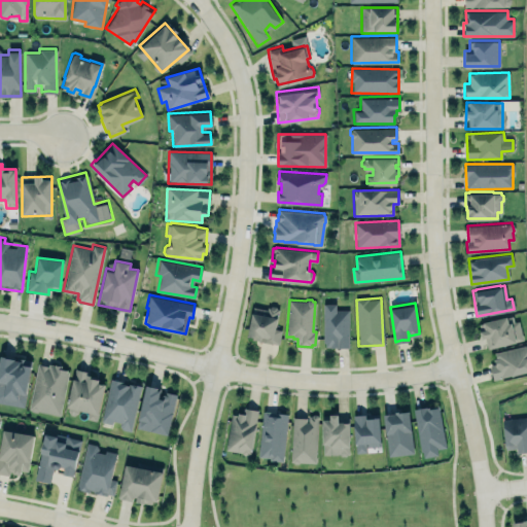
[(348,310),(336,310),(336,304),(322,304),(322,348),(348,348),(348,310)]
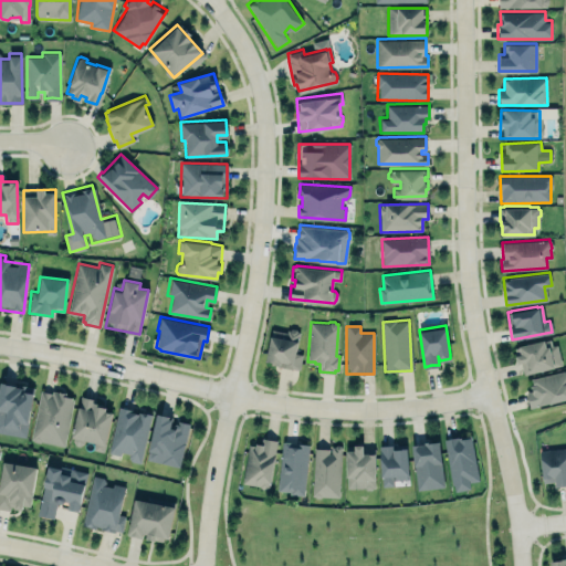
[(265,358),(272,328),(286,332),(287,328),(289,328),(290,327),(295,328),(296,331),(300,331),(295,353),(302,354),(299,368),(272,362),(271,359),(265,358)]
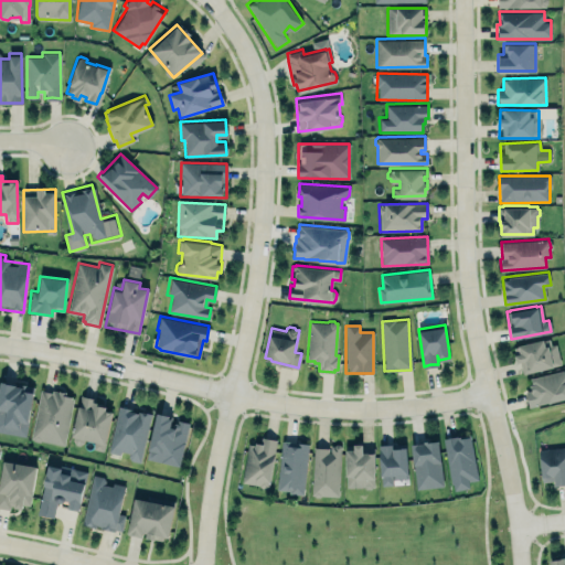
[(547,337),(550,345),(555,344),(560,364),(522,373),(519,360),(515,361),(513,353),(515,352),(514,345),(547,337)]
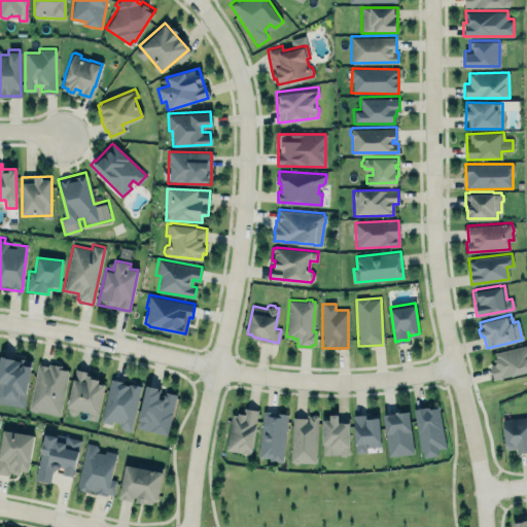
[(494,352),(524,344),(525,349),(526,349),(526,352),(526,370),(492,378),(489,364),(495,362),(494,359),(493,360),(493,357),(496,357),(494,352)]
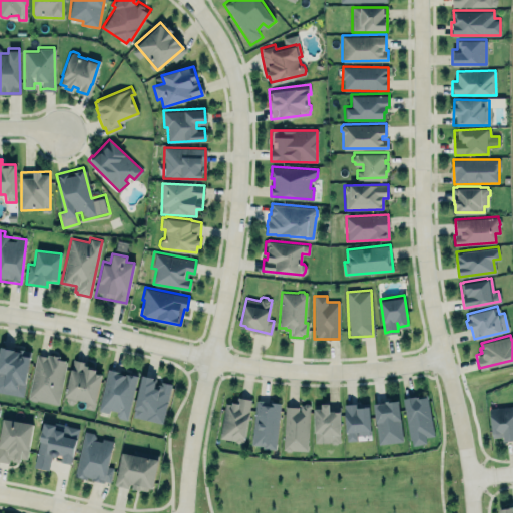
[(0,344),(0,388),(24,393),(32,350),(0,344)]
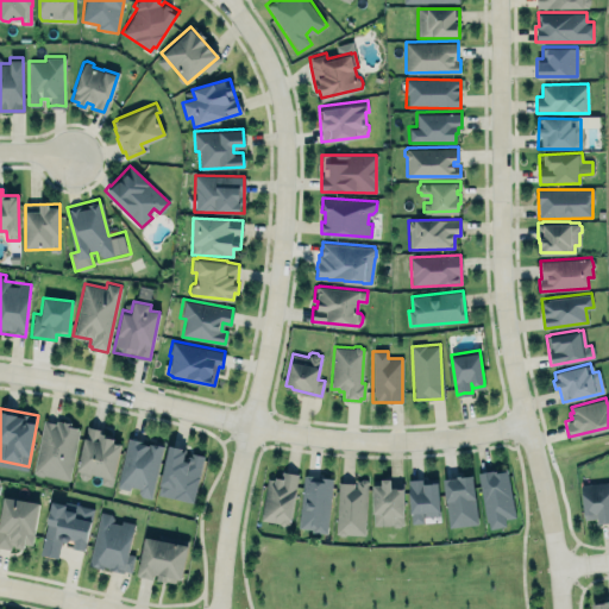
[(80,427),(69,479),(32,471),(43,419),(55,421),(56,419),(69,421),(69,425),(80,427)]
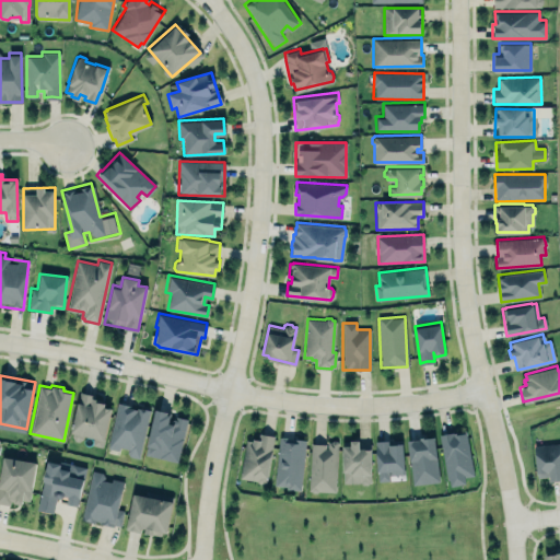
[(102,447),(111,406),(94,403),(96,396),(80,392),(70,436),(92,441),(91,444),(102,447)]
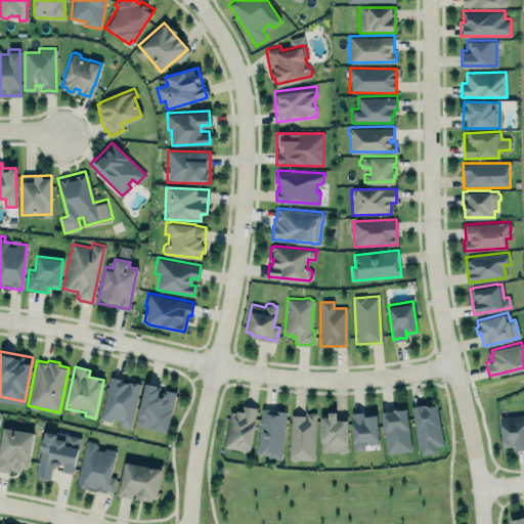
[(98,419),(110,422),(112,419),(117,420),(117,425),(129,429),(140,381),(108,372),(98,419)]
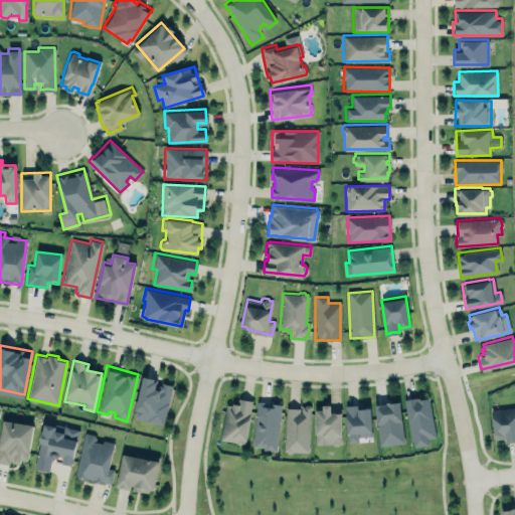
[(142,374),(148,375),(154,377),(153,379),(156,379),(154,387),(160,388),(162,381),(172,384),(163,423),(133,417),(134,408),(142,374)]
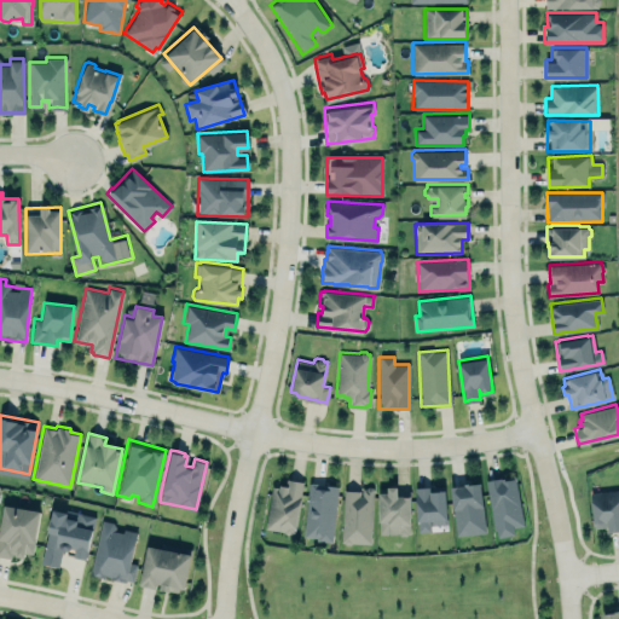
[(485,481),(495,538),(514,534),(513,527),(524,526),(515,476),(485,481)]
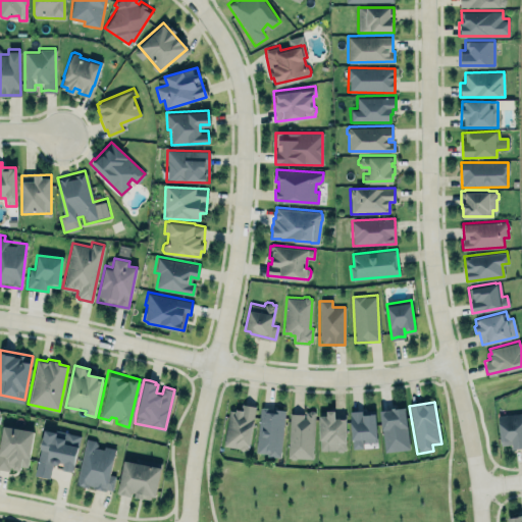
[(222,445),(228,409),(235,410),(236,407),(242,408),(242,403),(256,405),(248,449),(222,445)]
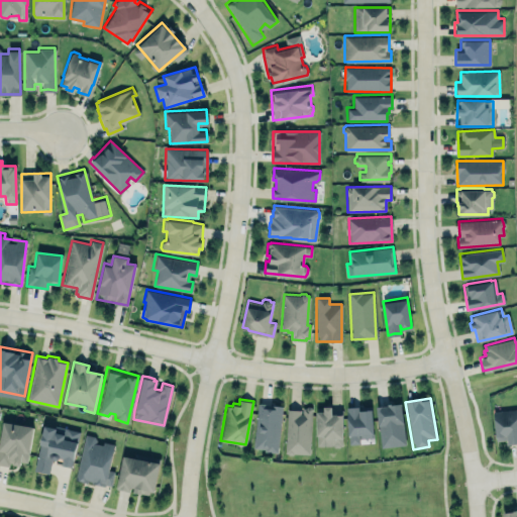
[(259,402),(282,405),(277,452),(264,450),(265,447),(253,446),(259,402)]
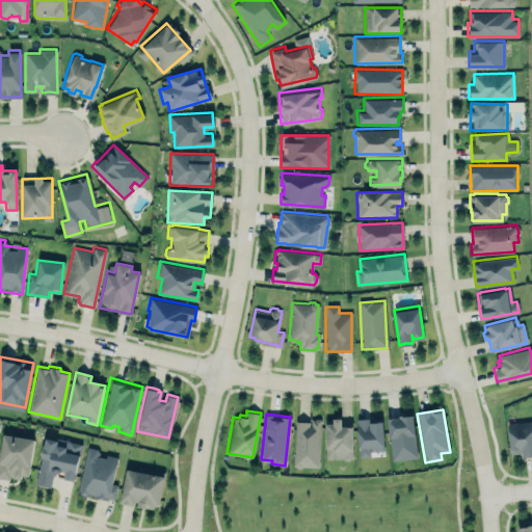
[(390,459),(416,458),(415,416),(389,417),(390,459)]
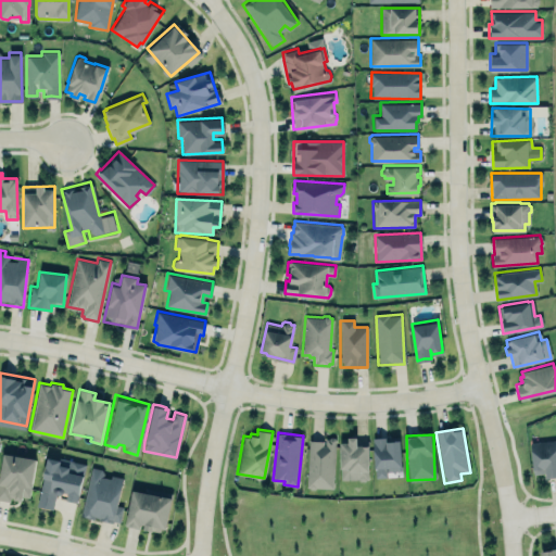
[(373,437),(389,436),(390,440),(394,439),(394,438),(400,438),(401,465),(401,466),(401,469),(386,470),(386,476),(376,477),(373,437)]
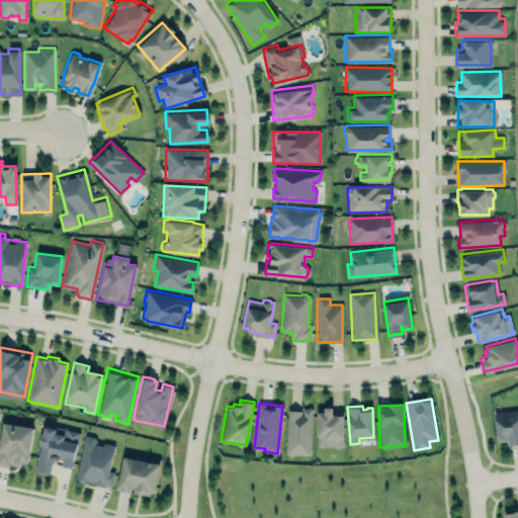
[(287,410),(300,411),(300,416),(303,416),(303,409),(306,409),(308,408),(311,408),(313,410),(313,411),(312,412),(310,454),(295,454),(292,455),(288,455),(286,454),(285,454),(287,410)]
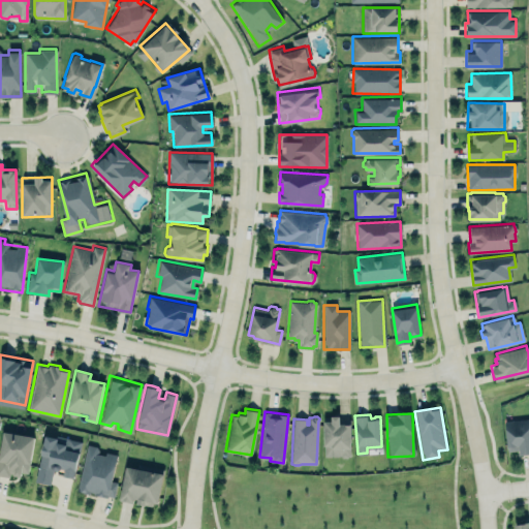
[(323,418),(323,457),(350,457),(349,417),(323,418)]
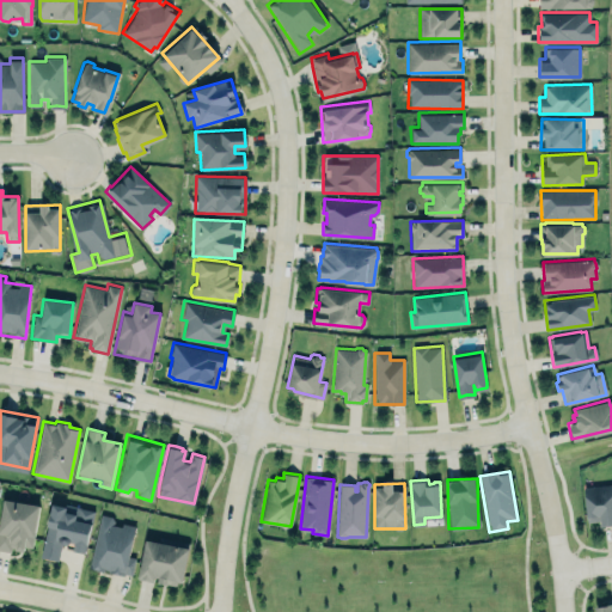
[(582,487),(611,483),(611,524),(599,525),(599,519),(586,520),(582,487)]
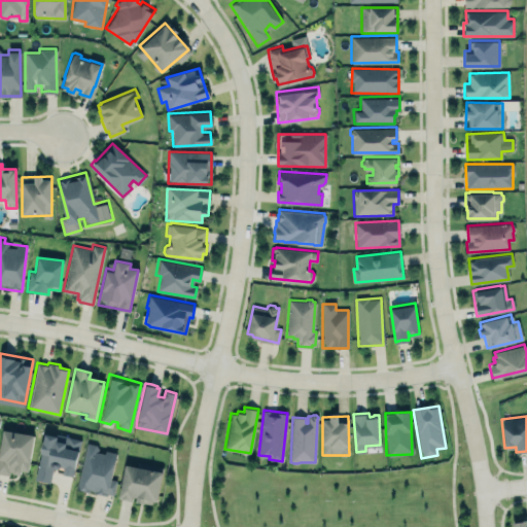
[(30,480),(42,426),(82,435),(73,477),(62,473),(63,467),(54,465),(49,484),(30,480)]
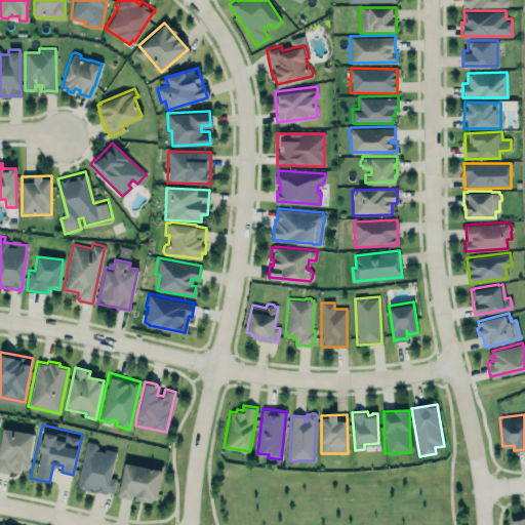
[(0,427),(33,431),(23,477),(0,477),(0,427)]
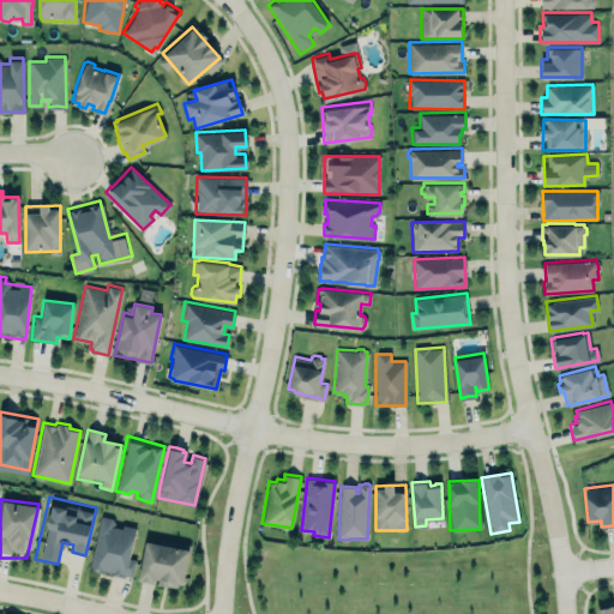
[(100,515),(88,569),(124,576),(125,575),(131,576),(136,558),(128,557),(134,527),(121,523),(121,527),(113,524),(114,521),(112,517),(100,515)]
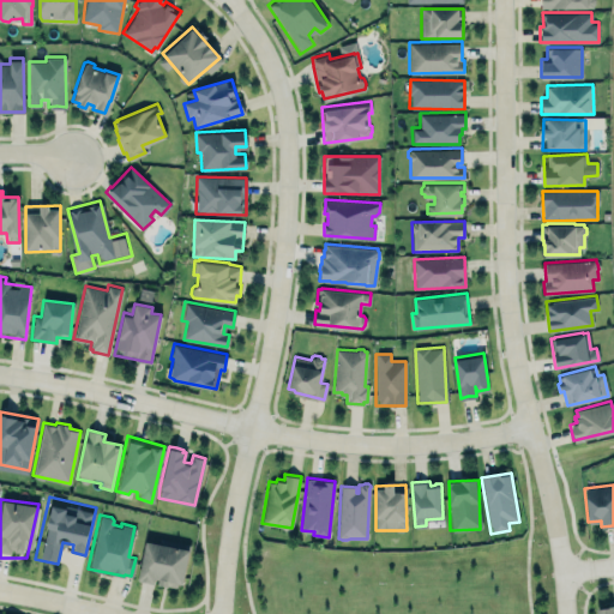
[(145,537),(138,579),(175,585),(175,583),(182,582),(190,546),(145,537)]
